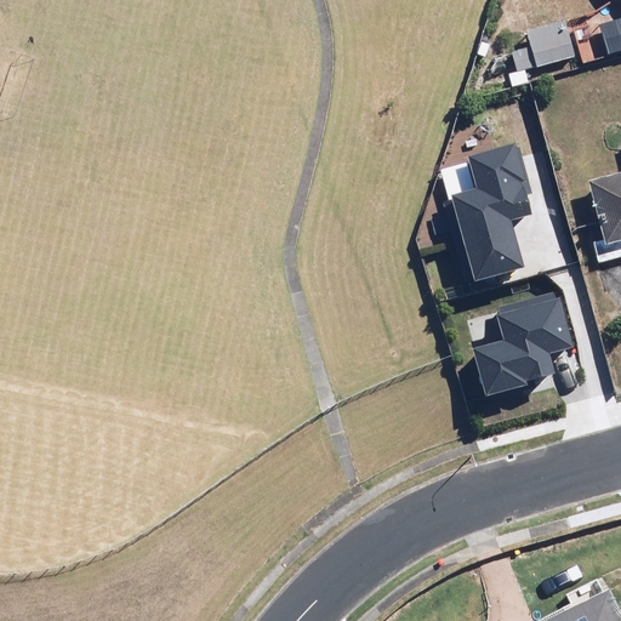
[(575,58),(564,24),(531,35),(535,46),(516,52),(523,75),(575,58)]
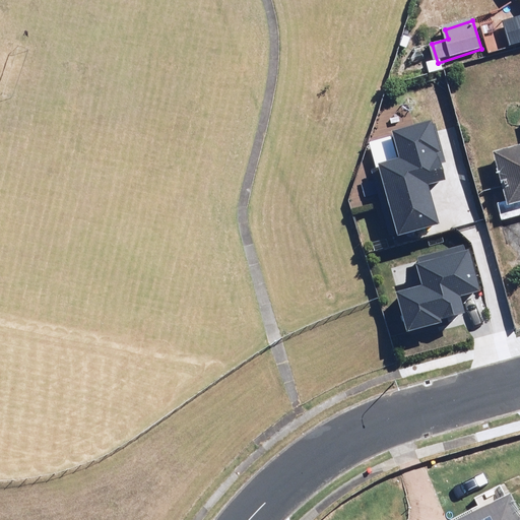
[(374,163),(393,230),(438,217),(428,184),(446,179),(429,119),(393,130),(400,154),(374,163)]
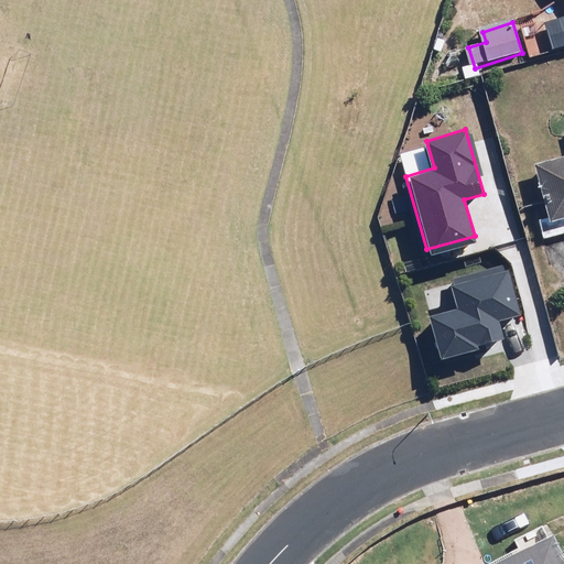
[(563,235),(563,155),(535,164),(551,218),(539,220),(543,239),(563,235)]
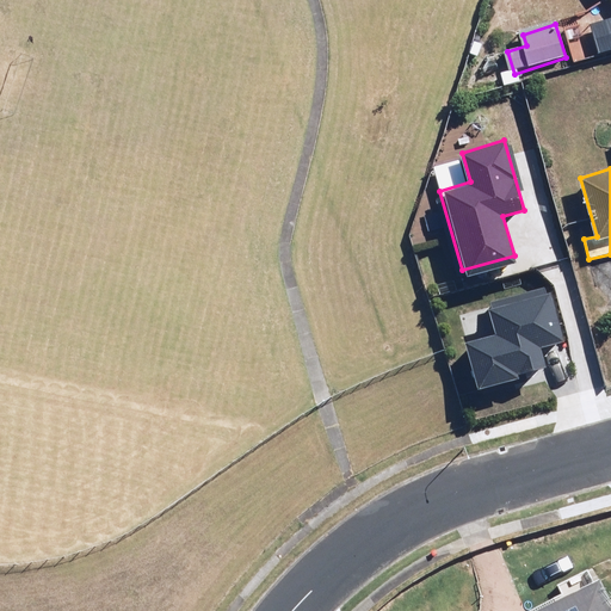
[(468,340),(479,382),(545,365),(539,341),(566,334),(553,285),(487,302),(494,333),(468,340)]
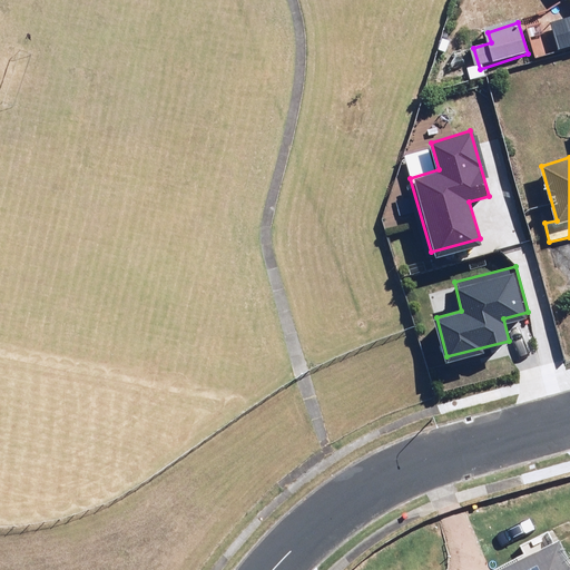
[(520,544),(526,556),(497,569),(569,569),(569,559),(553,527),(520,544)]
